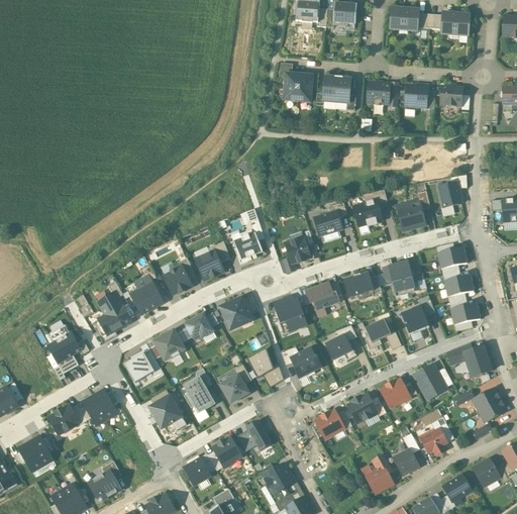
[(298,0),(296,19),(302,19),(302,20),(312,21),(312,20),(317,21),(318,21),(319,7),(320,0),(298,0)]
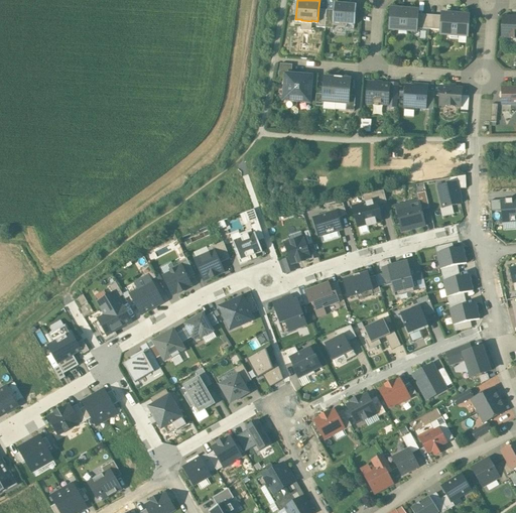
[(357,2),(335,1),(334,8),(333,23),(347,24),(347,22),(355,22),(357,2)]
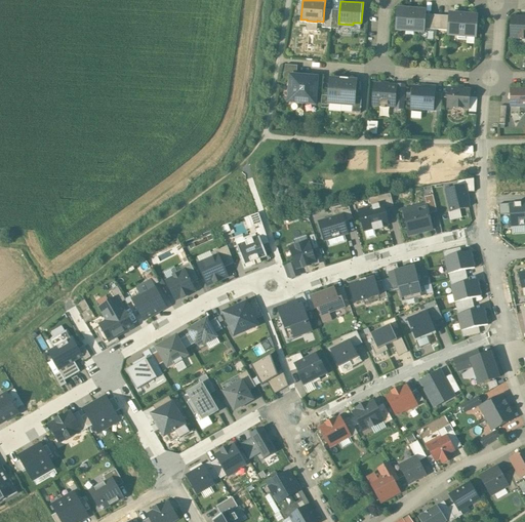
[(332,7),(324,7),(323,22),(322,22),(322,26),(330,26),(332,7)]
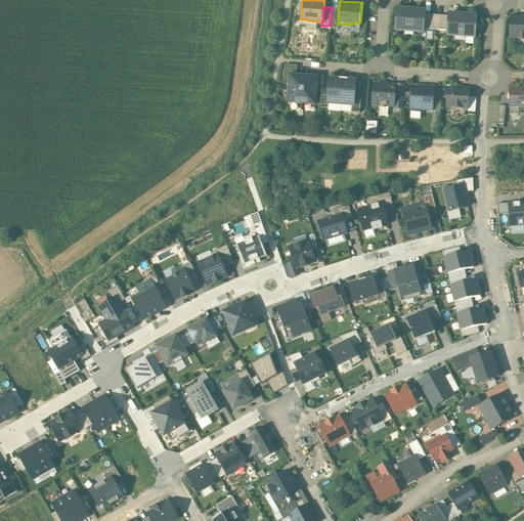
[(339,8),(332,7),(330,26),(338,27),(338,24),(339,8)]
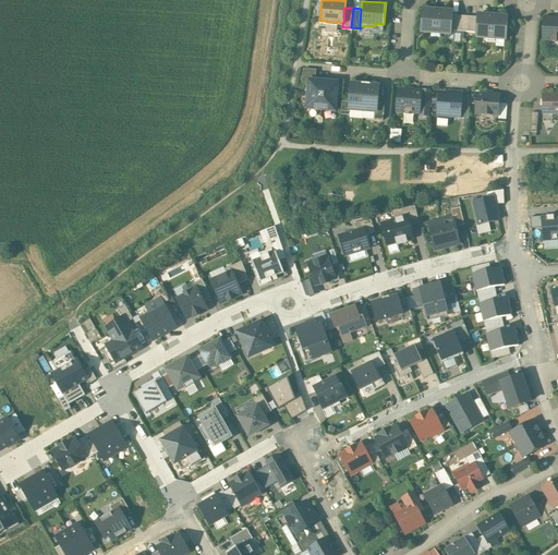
[(451,9),(424,8),(422,25),(422,28),(431,29),(431,34),(440,34),(440,31),(449,31),(450,28),(451,12),(451,9)]
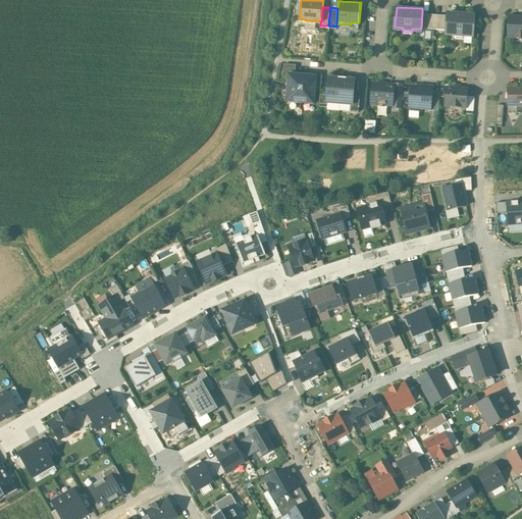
[(434,12),(422,11),(421,27),(433,27),(434,12)]
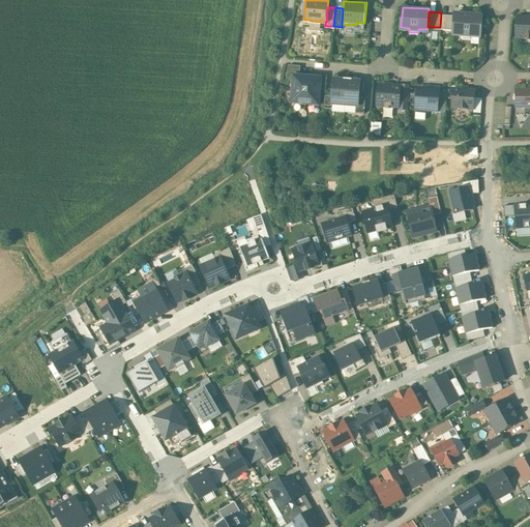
[(481,13),(454,11),(454,13),(453,28),(453,30),(453,32),(462,33),(462,36),(470,37),(471,33),(479,34),(479,31),(481,13)]
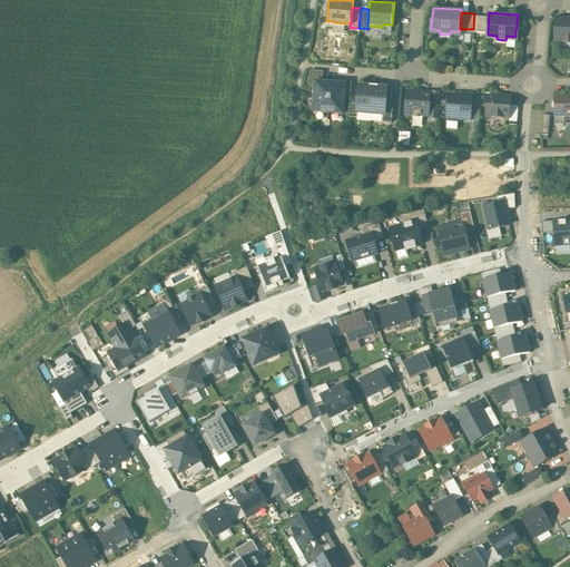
[(489,15),(474,13),(473,29),(488,30),(489,15)]
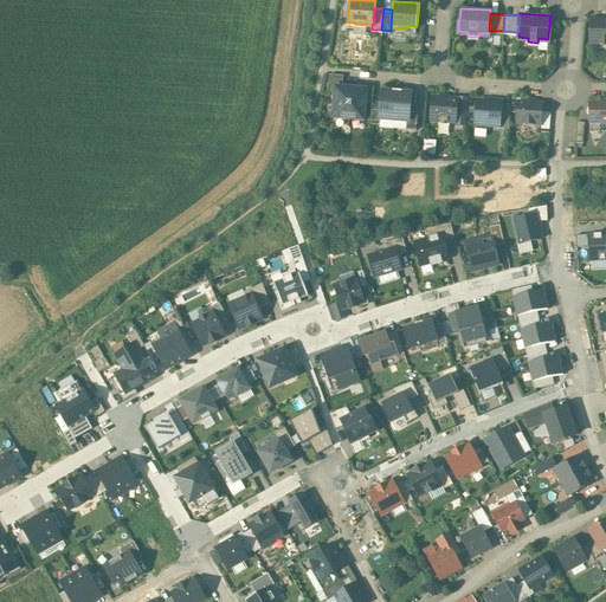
[(605,17),(591,17),(590,40),(599,41),(601,43),(605,43),(605,17)]
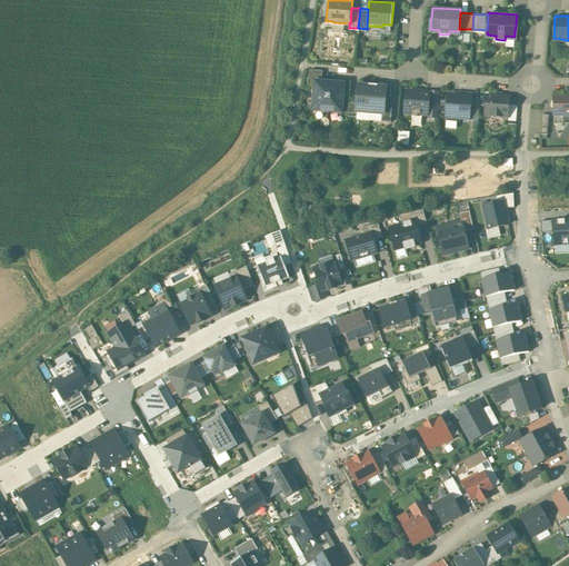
[(322,69),(309,68),(308,76),(317,76),(321,77),(322,69)]
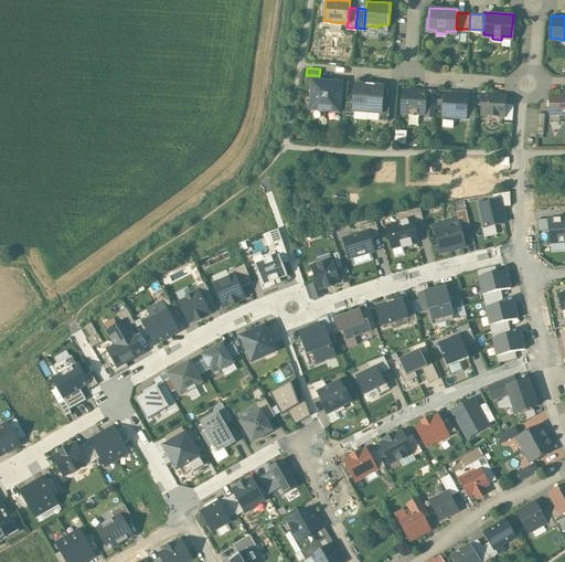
[(315,75),(306,75),(305,84),(310,84),(309,93),(311,93),(312,78),(315,78),(315,75)]
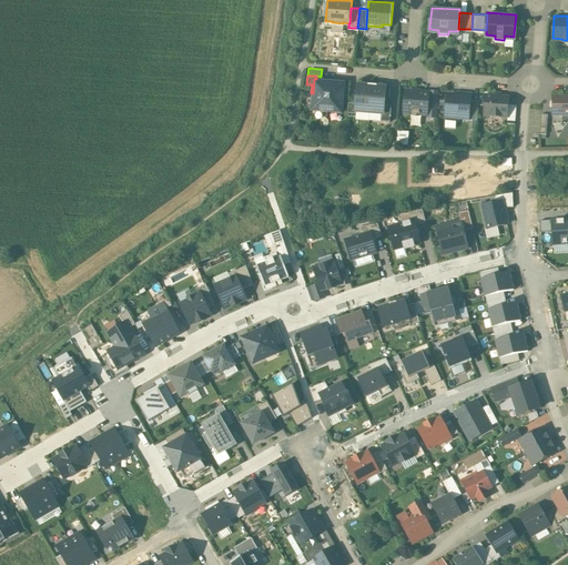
[(330,79),(324,79),(324,80),(316,79),(314,79),(313,93),(312,108),(341,110),(342,93),(343,81),(330,80),(330,79)]
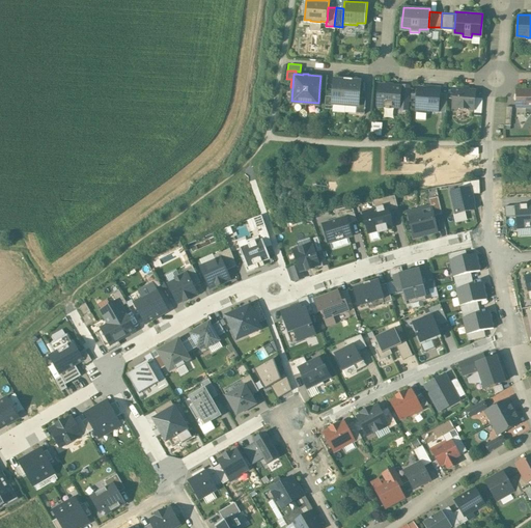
[(353,77),(344,76),(344,78),(334,77),(333,94),(332,102),(333,102),(356,104),(358,104),(359,95),(360,79),(353,79),(353,77)]
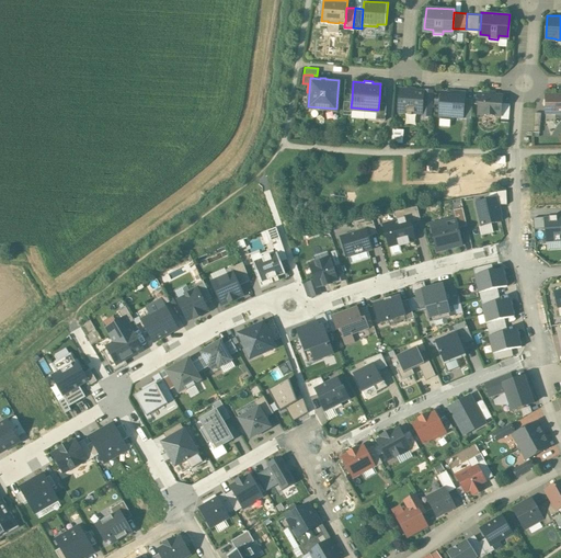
[(423,90),(400,89),(399,109),(422,111),(423,93),(423,90)]
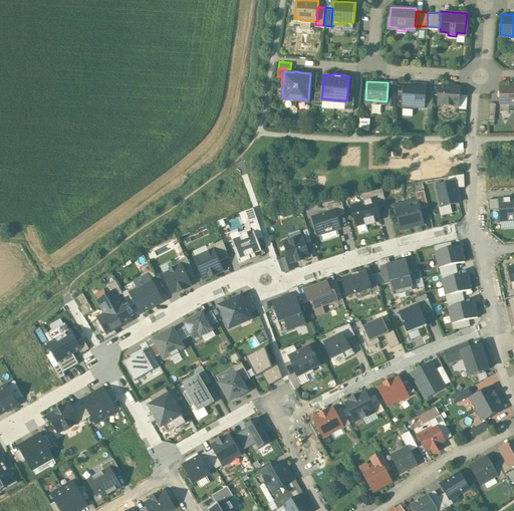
[(426,85),(405,83),(403,103),(404,103),(403,104),(413,105),(413,103),(424,104),(425,88),(426,85)]
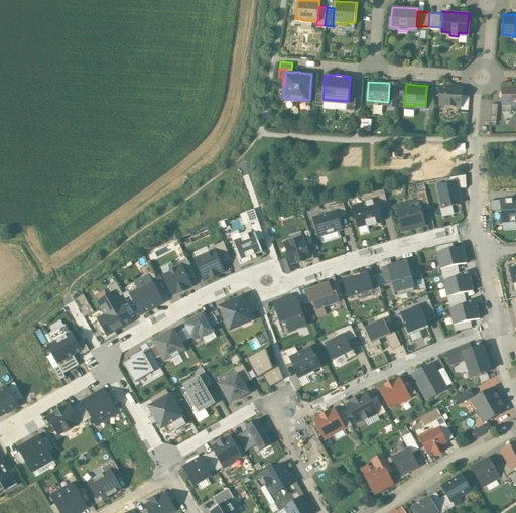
[(462,86),(441,85),(439,103),(461,105),(462,86)]
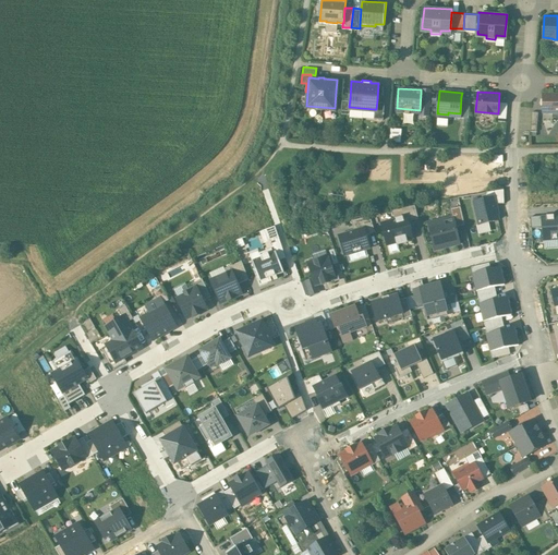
[(557,92),(543,93),(543,110),(557,109),(557,92)]
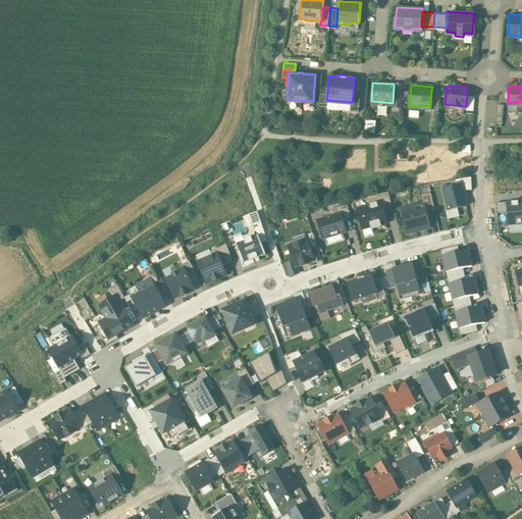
[(403,88),(394,87),(393,103),(392,106),(402,106),(403,88)]
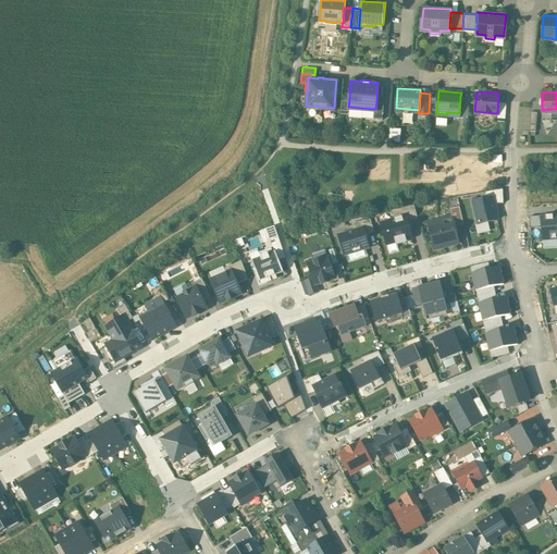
[(469,97),(460,96),(459,113),(459,115),(468,117),(469,97)]
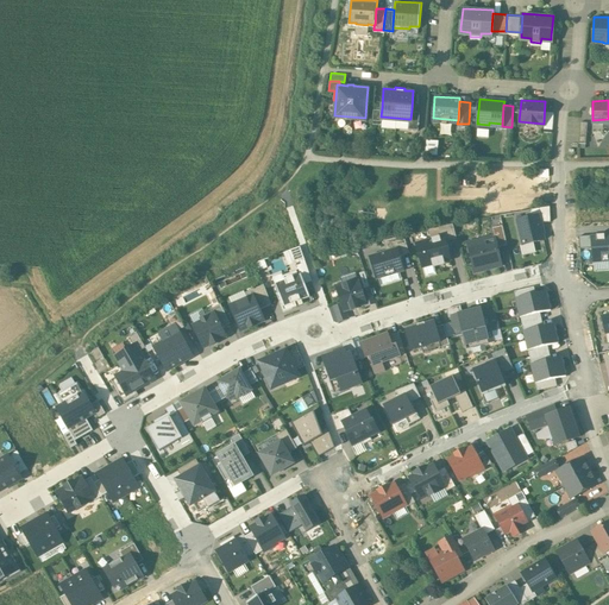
[(420,111),(412,109),(410,119),(408,119),(408,127),(418,128),(420,111)]
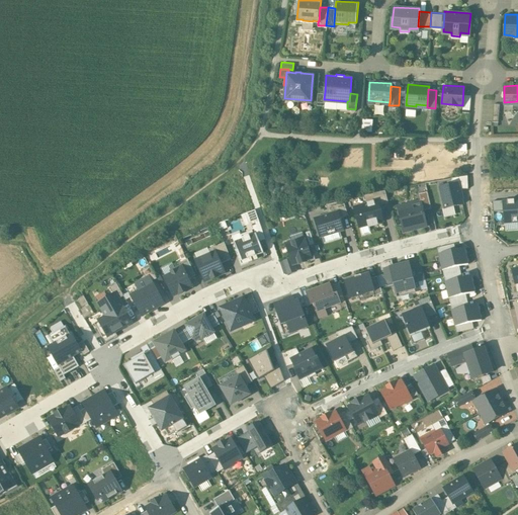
[(450,177),(451,183),(458,181),(459,187),(467,186),(467,174),(450,177)]
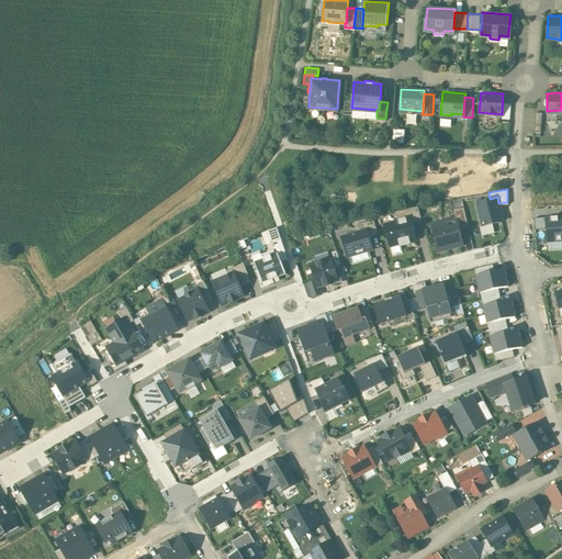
[(490,199),(479,201),(483,225),(503,221),(498,203),(497,197),(490,199)]
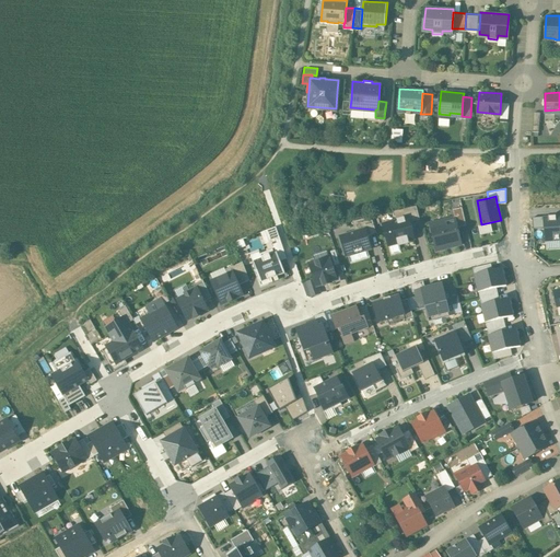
[(416,205),(394,210),(396,219),(408,216),(409,220),(419,218),(416,205)]
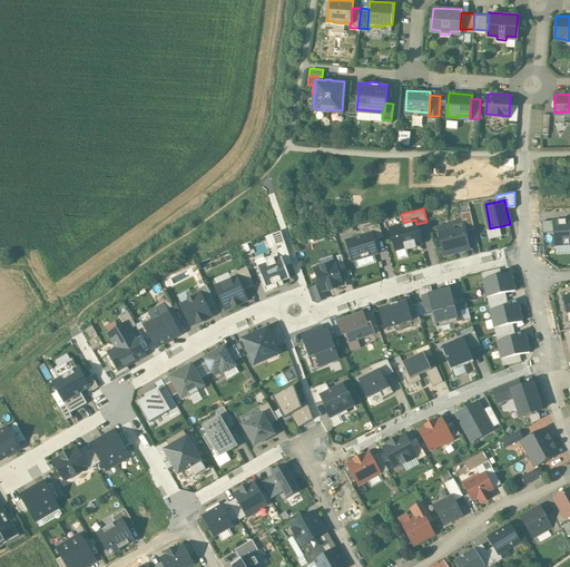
[(453,226),(439,230),(444,255),(479,247),(472,216),(452,221),(453,226)]
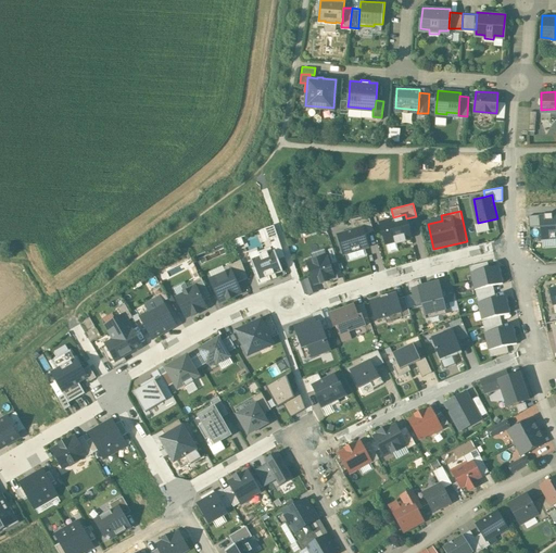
[(555,212),(539,214),(541,238),(555,237),(555,212)]
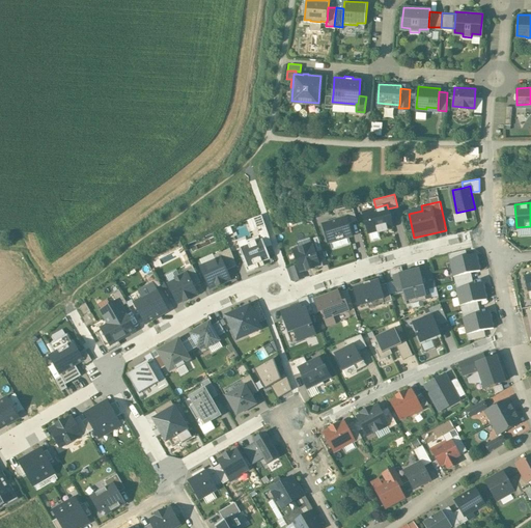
[(352,204),(334,209),(337,218),(345,216),(347,222),(357,219),(352,204)]
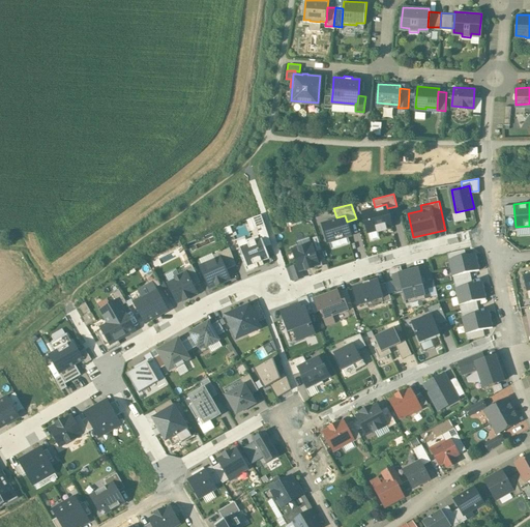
[(375,207),(361,211),(367,232),(376,230),(376,232),(386,229),(385,227),(392,225),(387,208),(386,204),(375,207)]
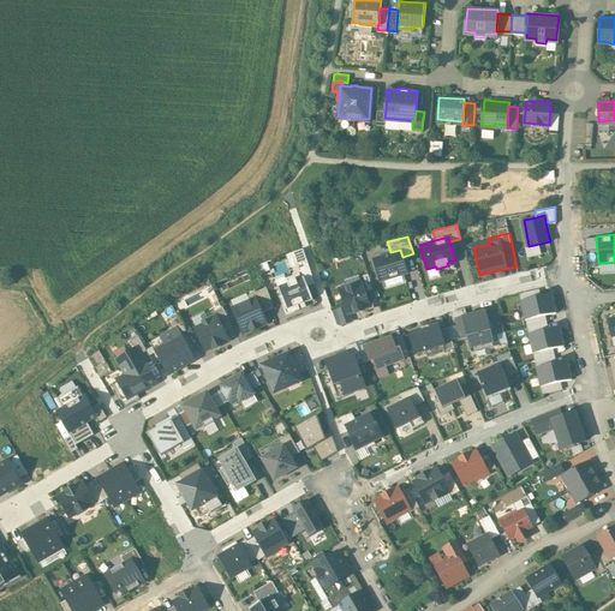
[(390,252),(372,258),(380,281),(407,273),(402,257),(400,250),(390,252)]
